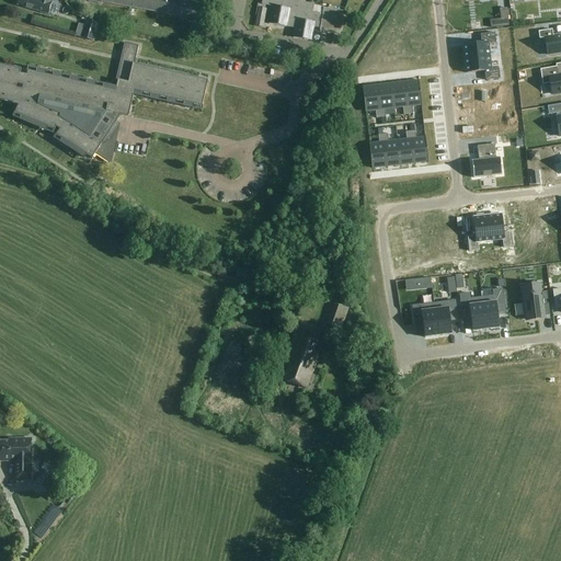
[(19,3),(18,6),(49,14),(53,0),(18,0),(18,2),(19,3)]
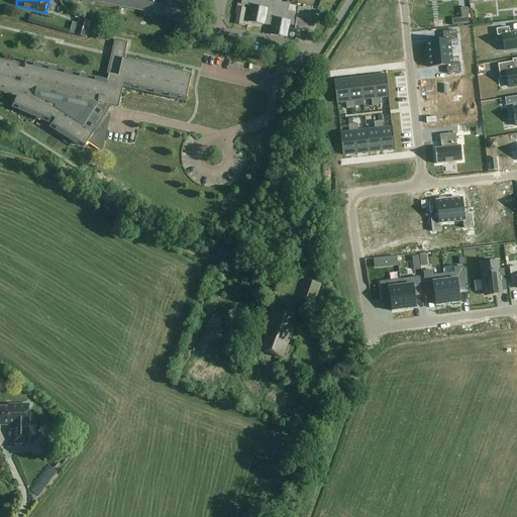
[(80,0),(80,1),(93,4),(94,1),(183,18),(186,3),(192,4),(192,0),(80,0)]
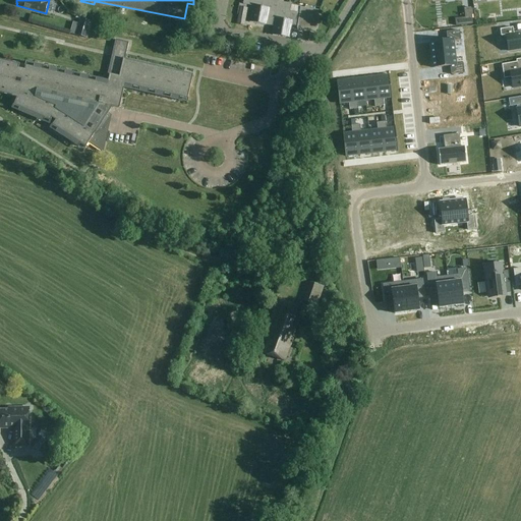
[(243,0),(243,5),(252,6),(249,22),(274,26),(273,35),(289,38),(291,25),(297,26),(297,29),(315,33),(320,10),(301,7),(300,13),(291,11),(292,4),(271,0),(243,0)]
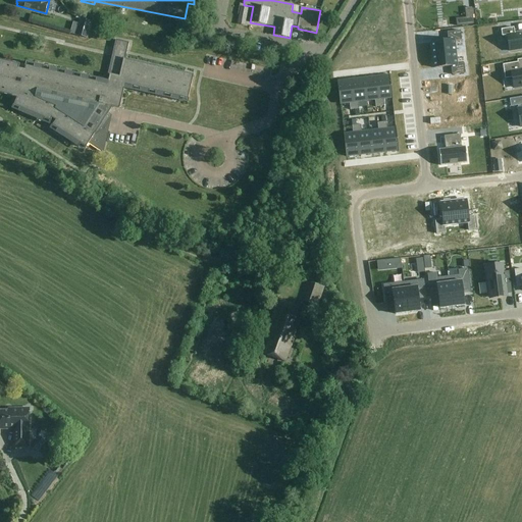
[(50,13),(56,14),(58,4),(52,3),(50,13)]
